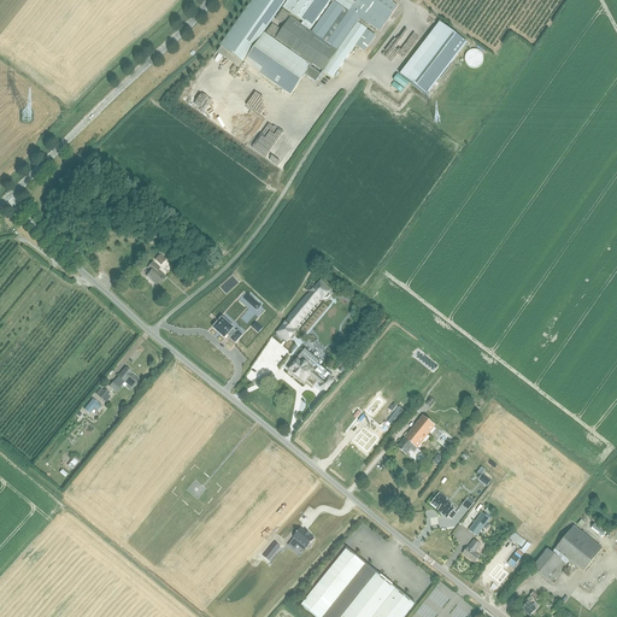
[(291,53),(264,34),(287,0),(253,0),(221,47),(245,64),(250,68),(246,72),(259,81),(263,76),(291,97),(306,75),(316,82),(323,72),(333,80),(356,46),(364,52),(376,37),(366,30),(370,27),(381,33),(398,7),(386,0),(357,0),(354,4),(350,0),(291,0),(285,9),(304,23),(301,25),(291,18),(276,40),(292,51),(291,53)]
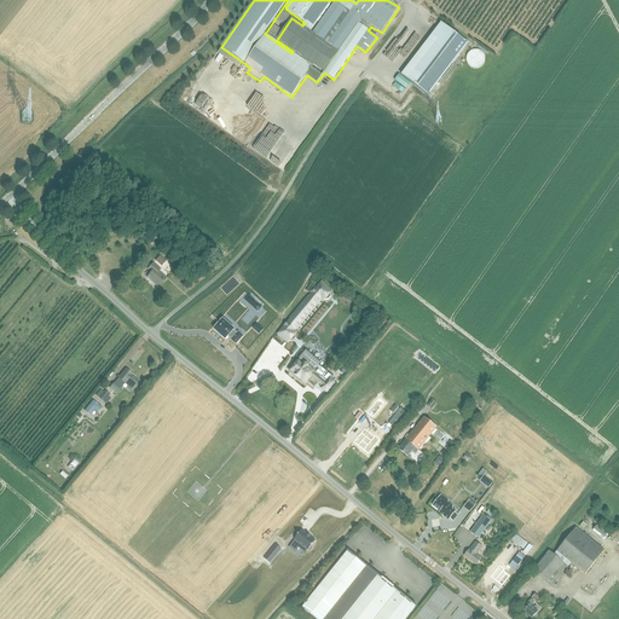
[(441,23),(401,75),(427,96),(468,42),(441,23)]
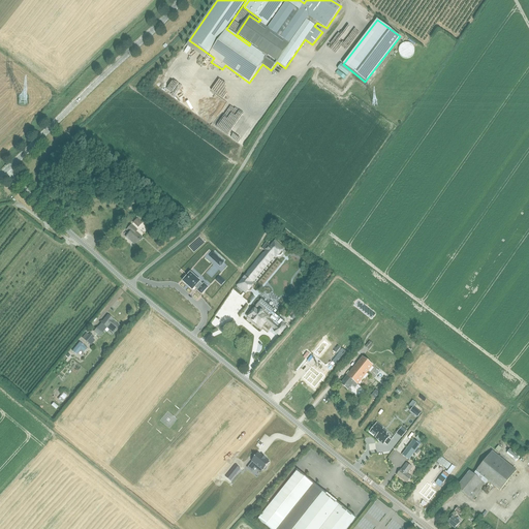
[(399,55),(401,57),(404,58),(406,59),(409,59),(411,58),(413,56),(414,54),(414,51),(414,48),(413,45),(410,43),(408,42),(405,42),(402,43),(400,45),(398,49),(398,52),(399,55)]
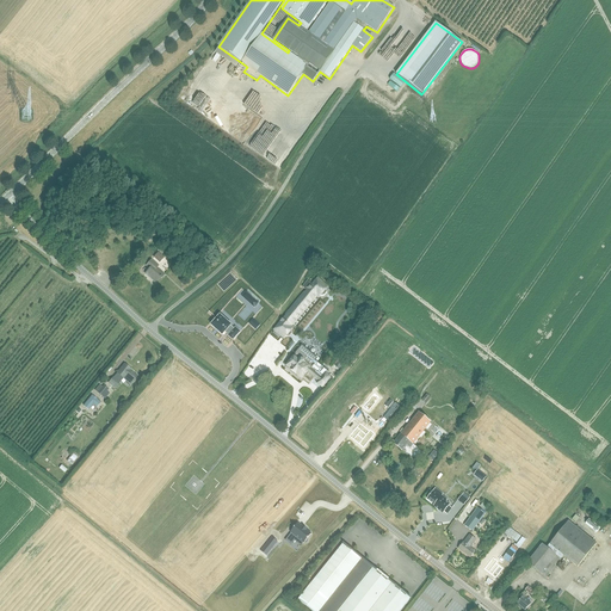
[(154,258),(160,263),(165,258),(159,252),(154,258)]
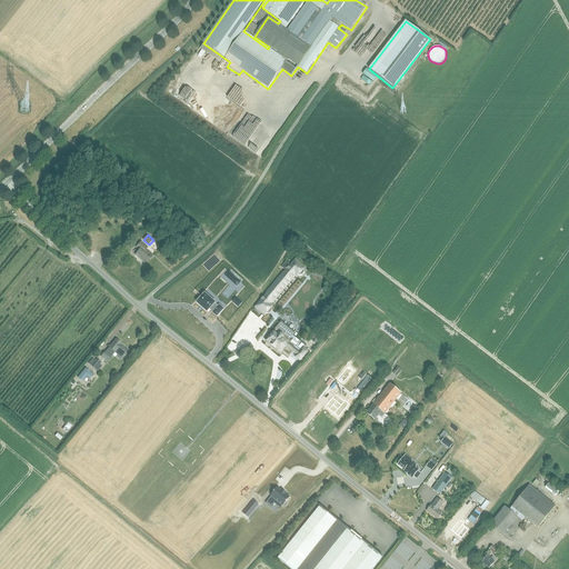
[(139,251),(136,256),(139,258),(139,257),(147,263),(152,257),(146,250),(147,248),(141,242),(136,248),(139,251)]
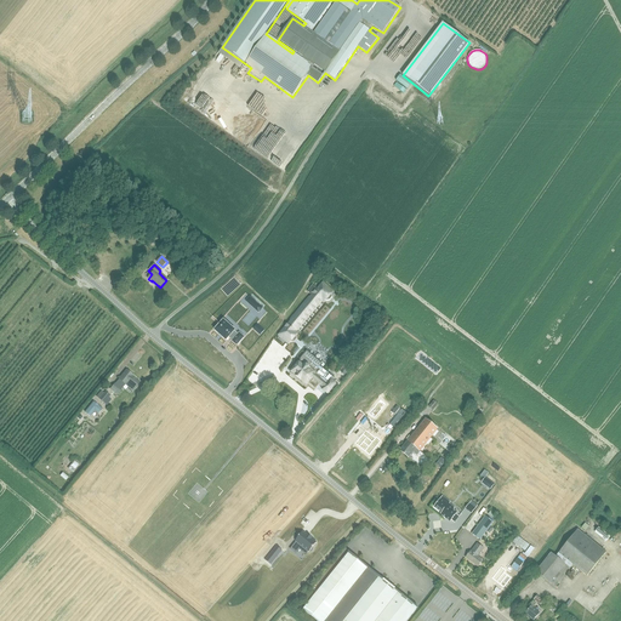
[(309,297),(278,336),(288,345),(297,334),(295,331),(320,300),(324,303),(326,301),(330,300),(332,297),(332,294),(334,291),(331,290),(323,281),(317,289),(315,288),(313,285),(308,291),(312,295),(311,297),(309,297)]
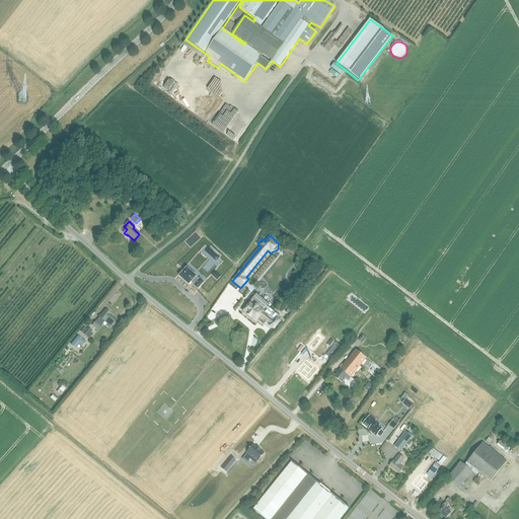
[(199,247),(195,251),(207,262),(211,257),(199,247)]
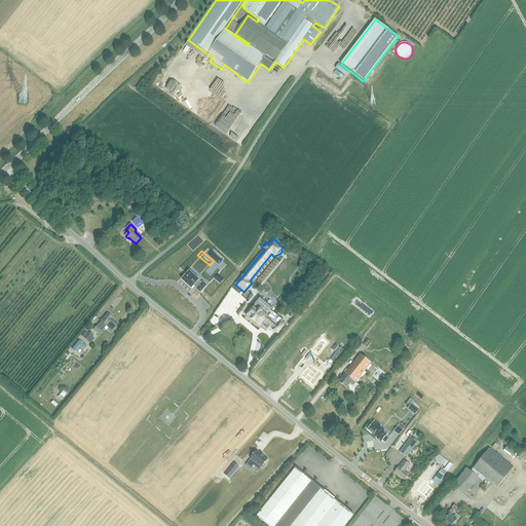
[(208,255),(215,261),(219,258),(212,251),(208,255)]
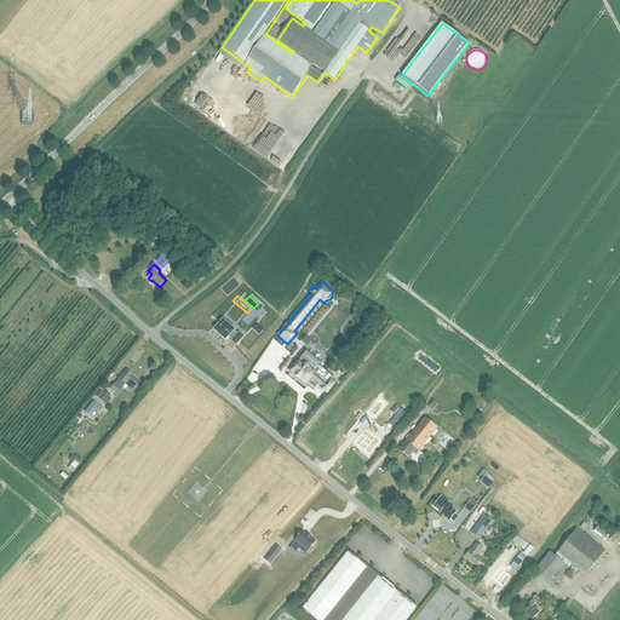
[(214,317),(206,327),(217,337),(219,334),(223,337),(222,337),(227,340),(234,333),(229,328),(228,331),(225,328),(225,327),(214,317)]
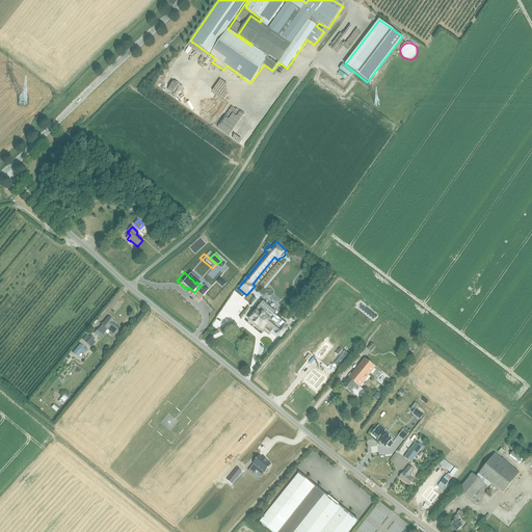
[(261,306),(249,319),(254,322),(258,326),(262,329),(264,327),(270,334),(273,329),(277,333),(275,334),(282,339),(288,329),(284,325),(286,322),(276,315),(275,317),(274,316),(275,315),(271,312),(271,313),(270,312),(270,313),(266,310),(266,309),(265,309),(266,308),(264,306),(263,304),(262,306),(261,306)]
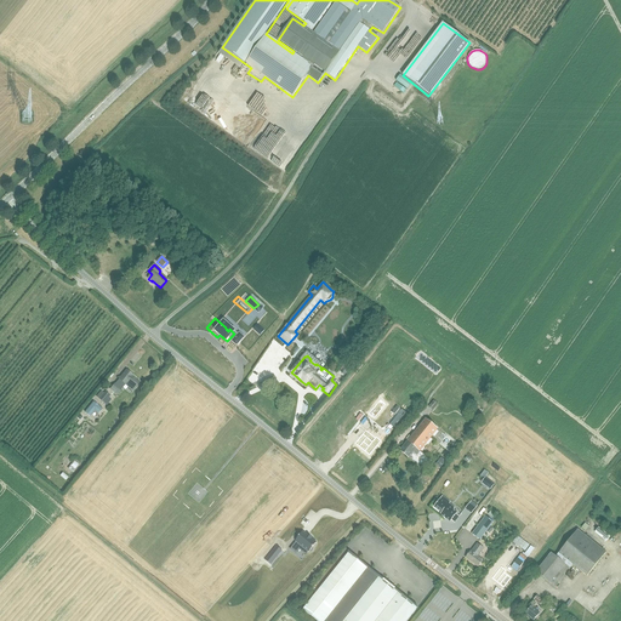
[(115,385),(110,391),(118,397),(123,391),(126,386),(134,392),(136,388),(140,383),(132,377),(134,376),(127,371),(119,380),(119,381),(115,385)]
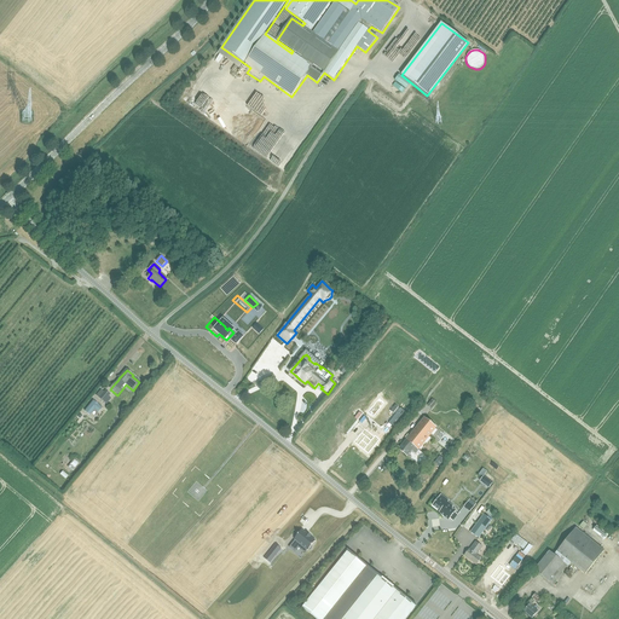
[(105,391),(99,398),(104,401),(110,394),(105,391)]
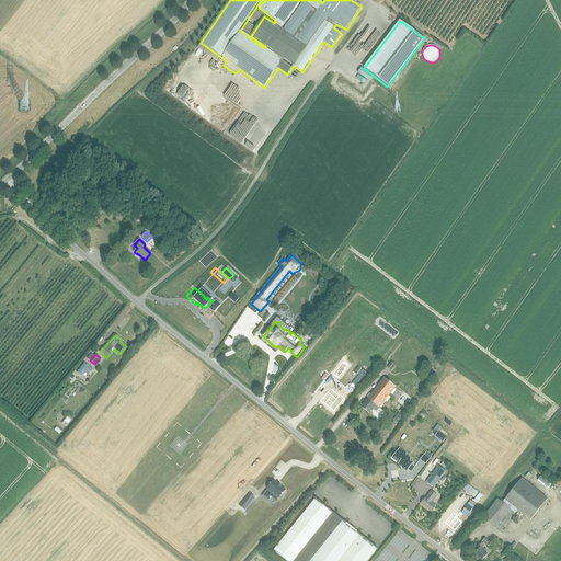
[(84,364),(77,373),(82,377),(86,373),(89,374),(92,369),(84,364)]
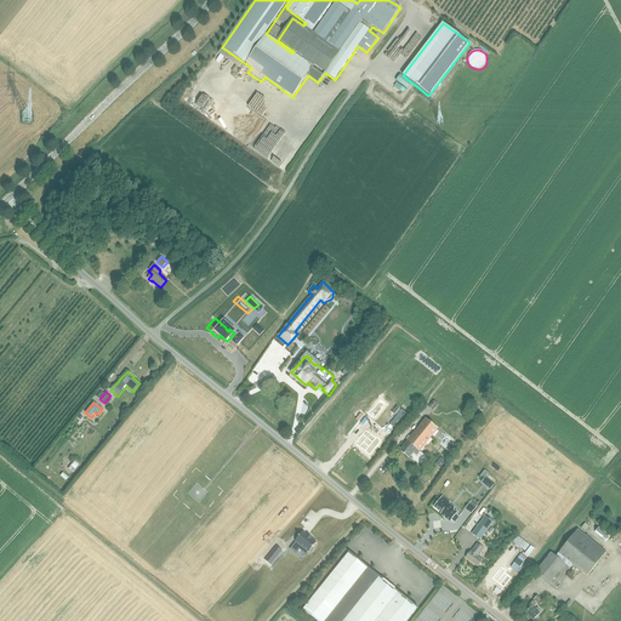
[(370,406),(362,419),(365,421),(374,409),(370,406)]
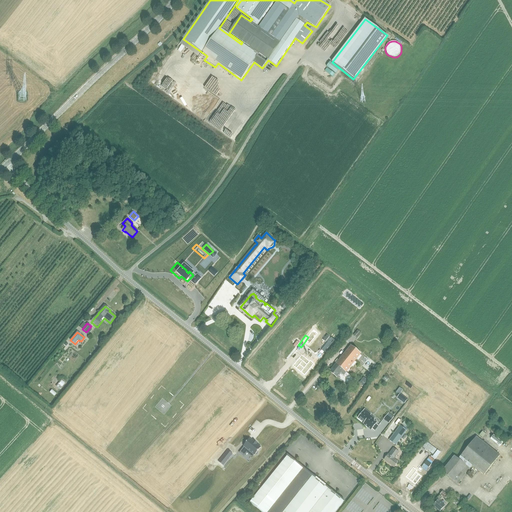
[(313,343),(310,346),(323,357),(326,353),(313,343)]
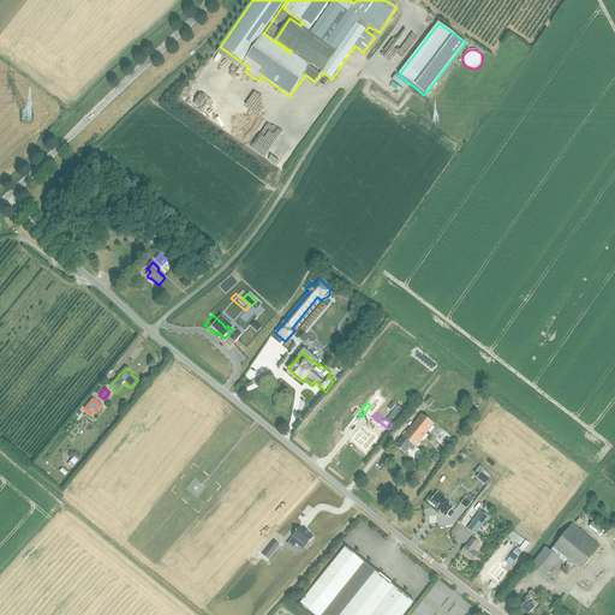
[(434,427),(422,416),(396,447),(405,454),(412,445),(416,447),(434,427)]
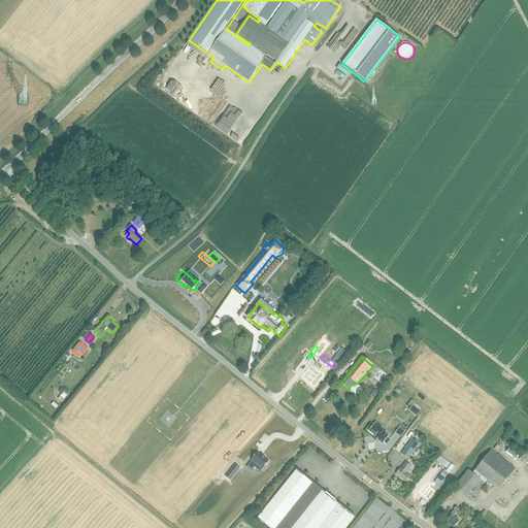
[(301,363),(296,369),(300,372),(297,376),(308,386),(318,373),(312,369),(310,371),(301,363)]
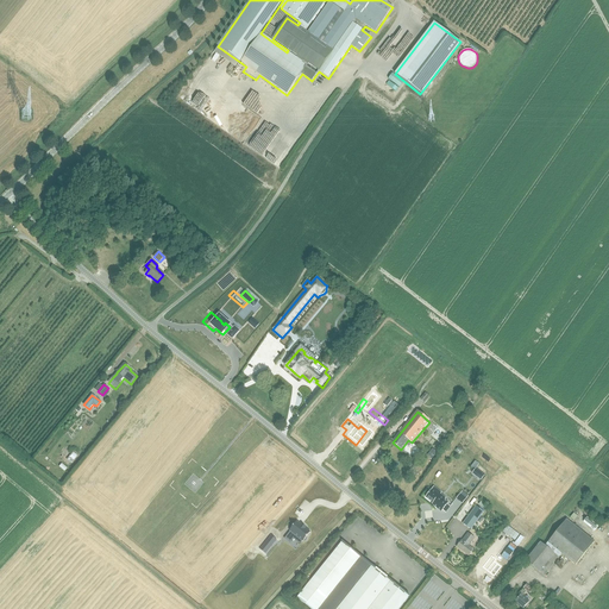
[(432,439),(428,444),(438,451),(441,447),(432,439)]
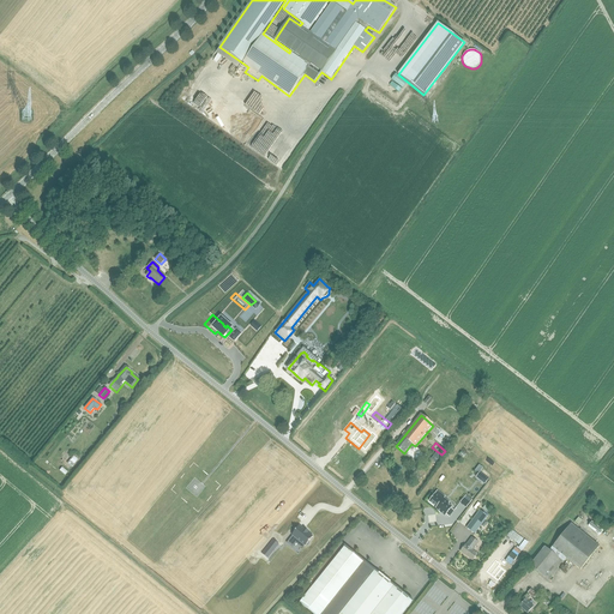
[(73,456),(67,463),(72,467),(78,459),(73,456)]
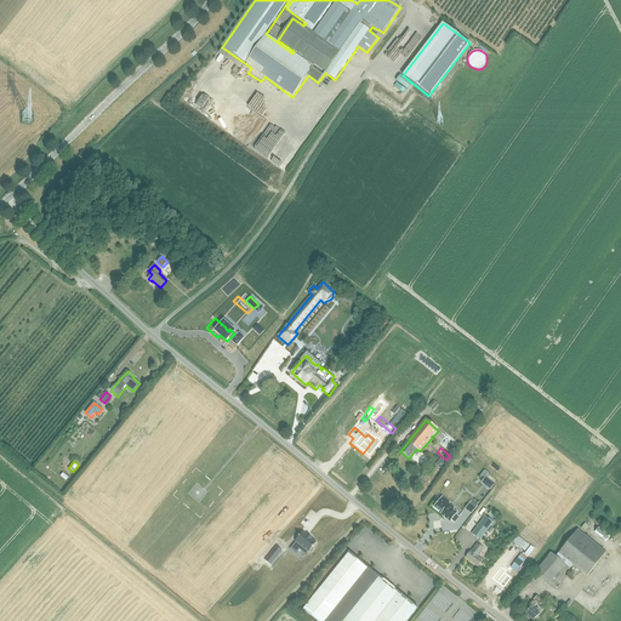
[(484,479),(482,483),(486,486),(490,490),(494,485),(490,482),(485,478),(484,479)]
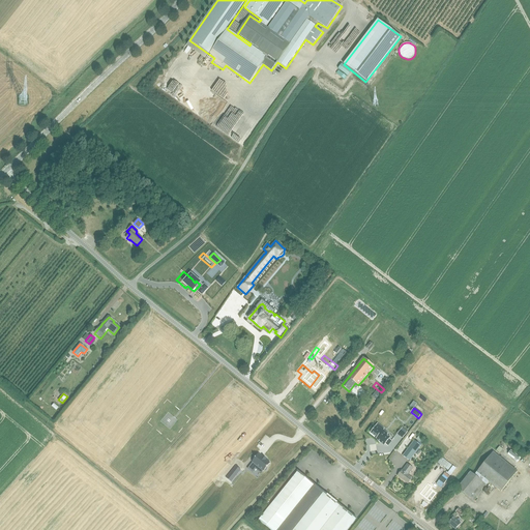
[(389,439),(390,438),(386,435),(387,434),(383,430),(382,431),(375,425),(371,433),(377,438),(376,439),(384,445),(384,444),(385,444),(387,446),(391,441),(389,439)]
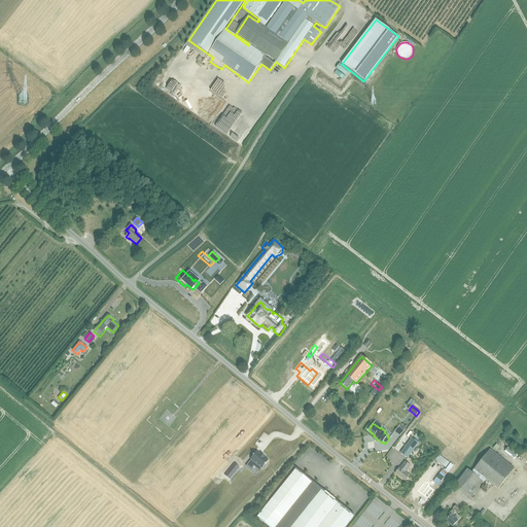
[(419,444),(412,438),(400,453),(408,458),(419,444)]
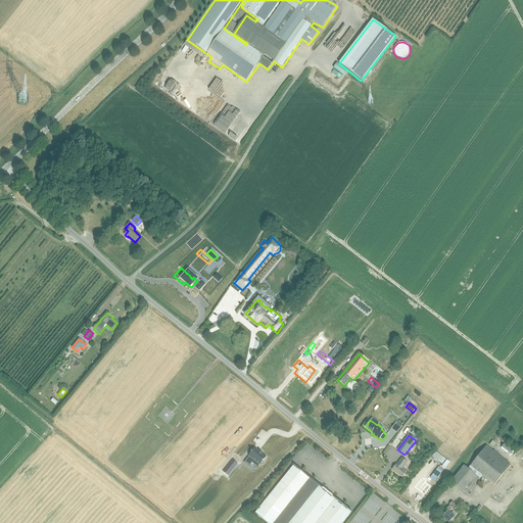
[(464,466),(452,482),(468,495),(480,479),(483,476),(494,485),(511,466),(486,446),(468,469),(464,466)]
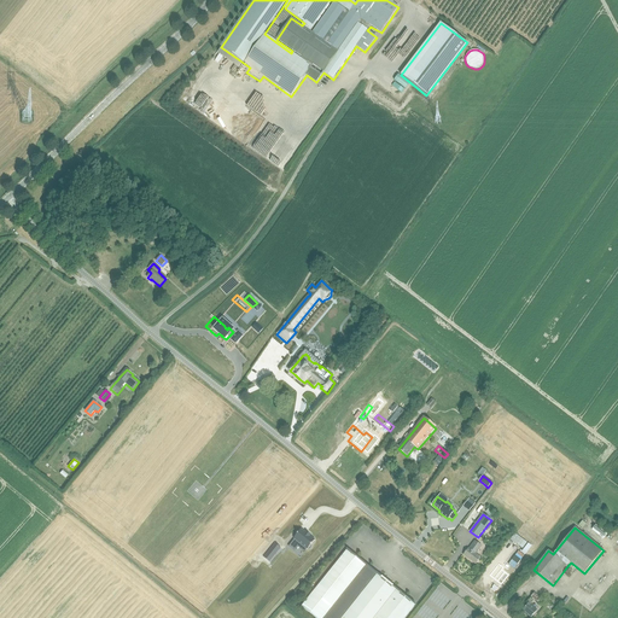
[(596,528),(592,534),(599,540),(604,535),(596,528)]
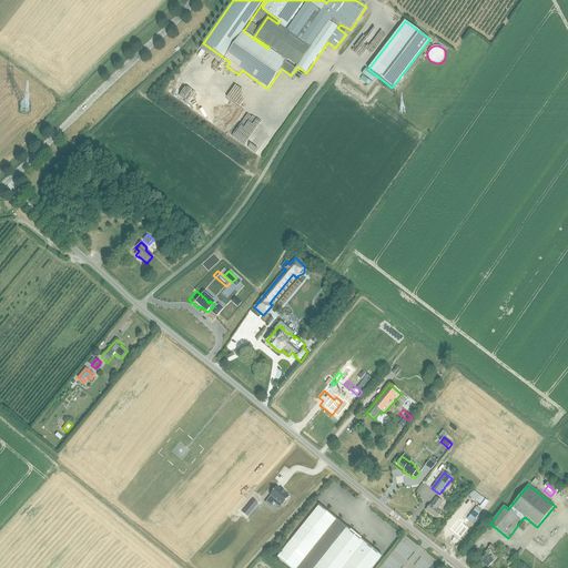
[(271,496),(265,503),(271,507),(274,503),(275,501),(282,506),(282,505),(283,506),(283,505),(284,505),(287,501),(286,501),(290,497),(285,493),(282,490),(277,487),(270,495),(271,496)]
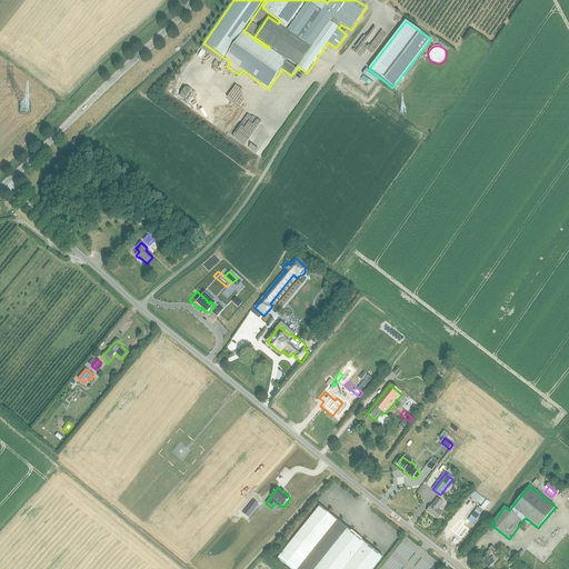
[(438,510),(441,506),(443,502),(438,499),(432,506),(431,506),(427,511),(438,520),(442,513),(438,510)]
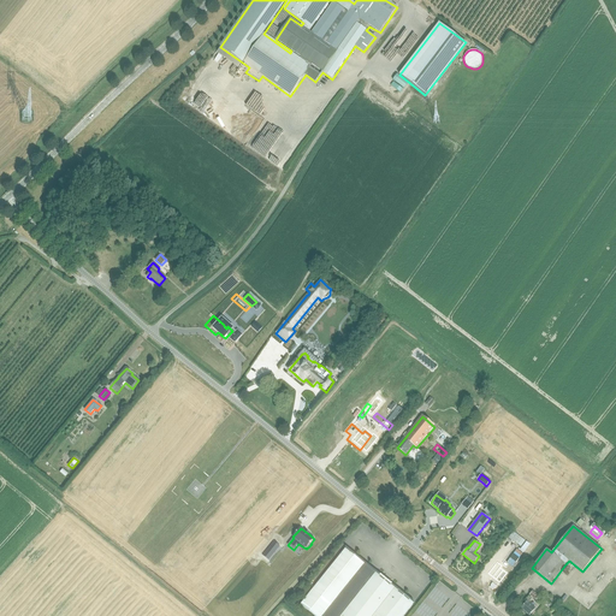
[(274,542),(264,556),(268,561),(280,546),(274,542)]
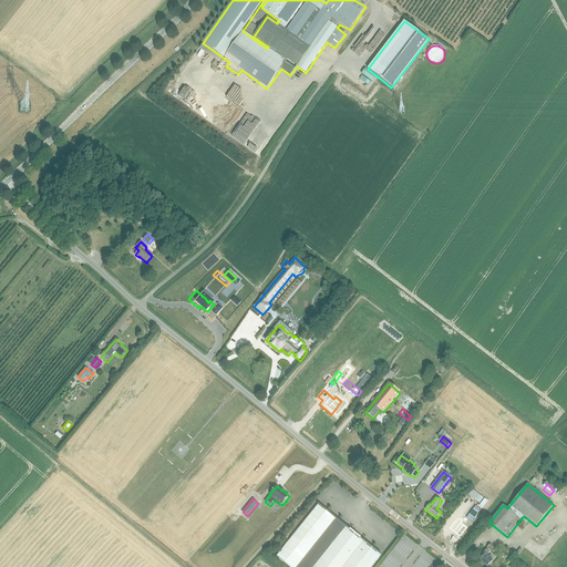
[(465,498),(456,509),(463,514),(471,504),(465,498)]
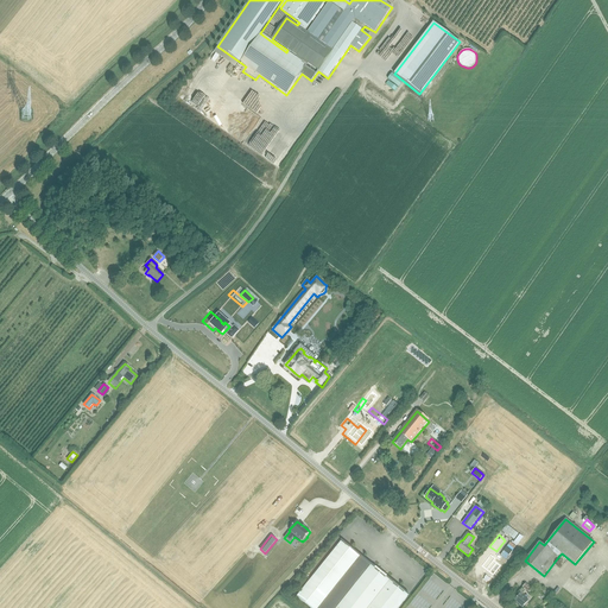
[(310,607),(398,607),(407,596),(346,546),(347,545),(342,542),(297,596),(310,607)]
